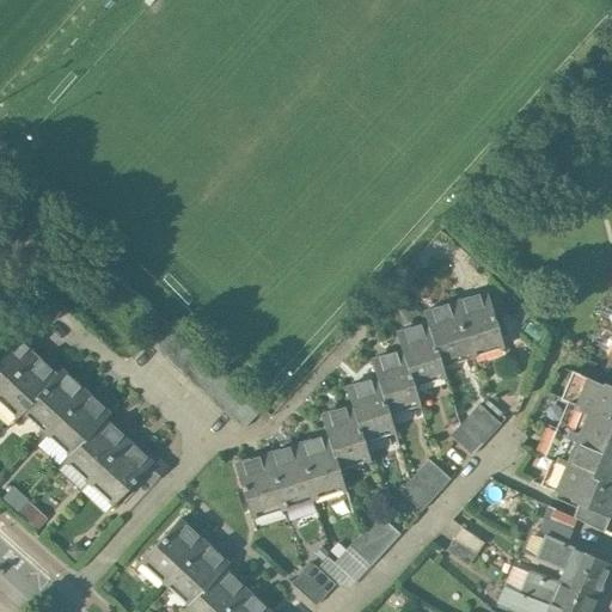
[(487,293),(456,303),(470,349),(501,340),(487,293)]
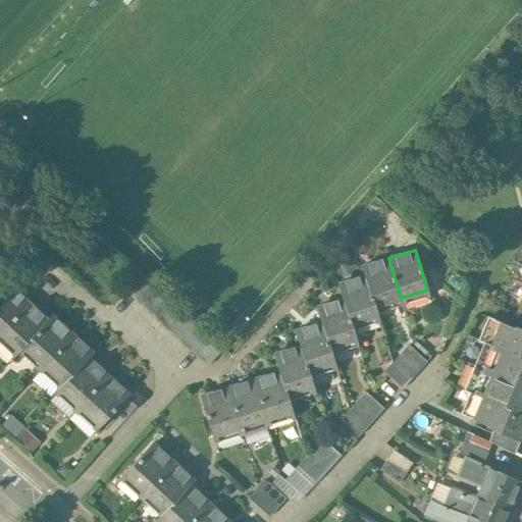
[(388,258),(362,266),(364,275),(374,306),(401,298),(388,258)]
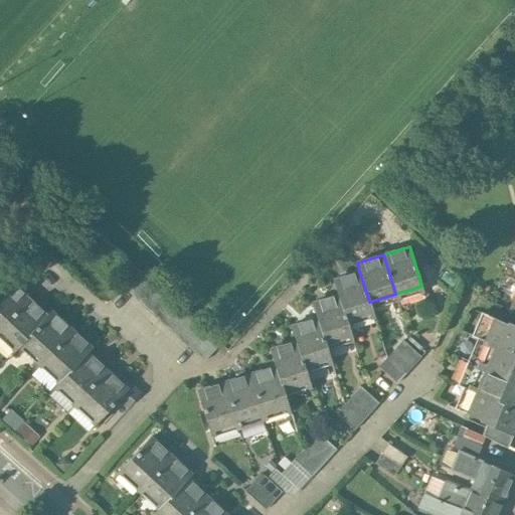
[(359,272),(334,280),(338,295),(346,319),(372,311),(369,302),(359,272)]
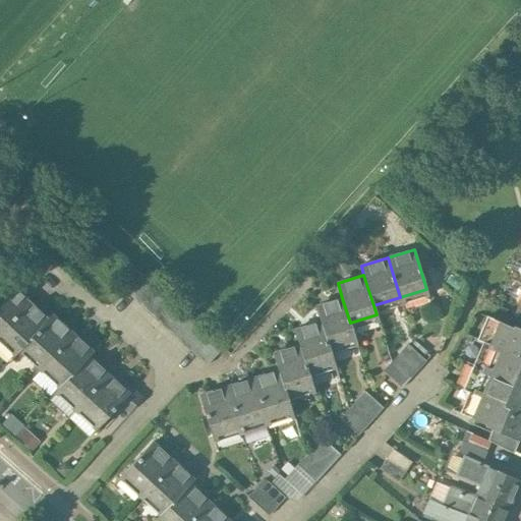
[(6,281),(0,287),(0,330),(27,300),(6,281)]
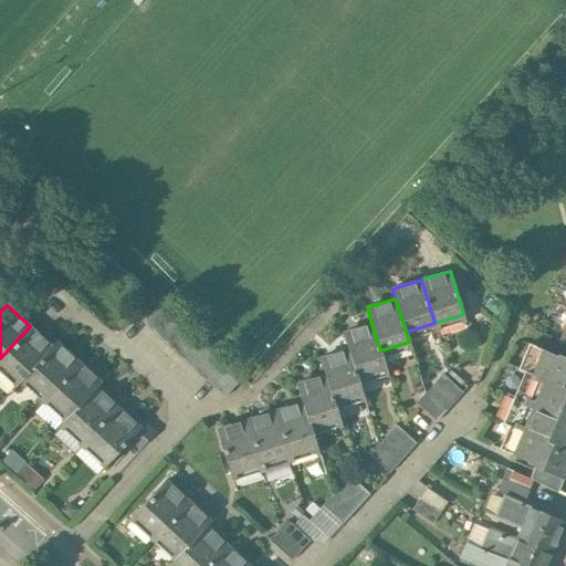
[(175,314),(156,334),(166,343),(184,323),(175,314)]
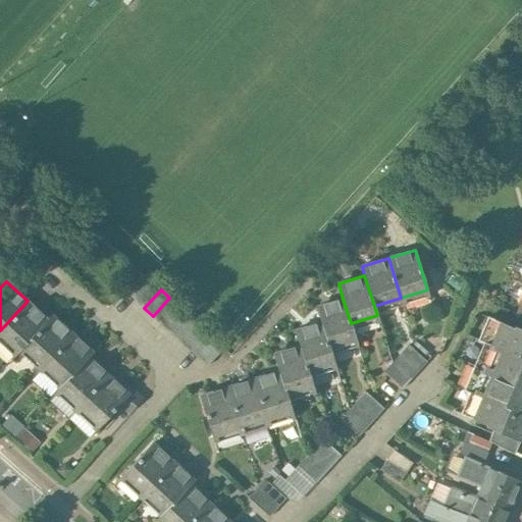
[(178,306),(169,298),(153,316),(162,324),(178,306)]
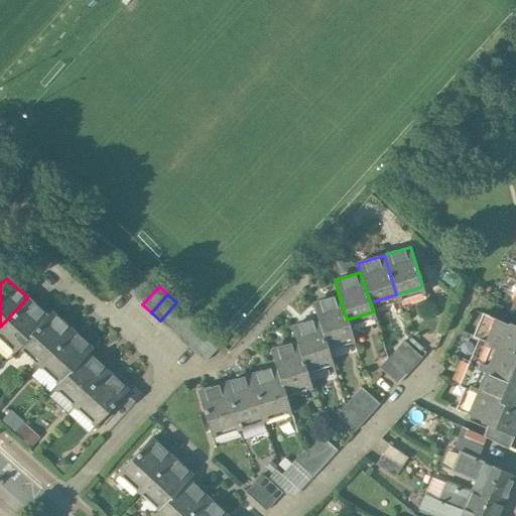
[(339,295),(312,303),(317,318),(326,344),(352,336),(347,319),(339,295)]
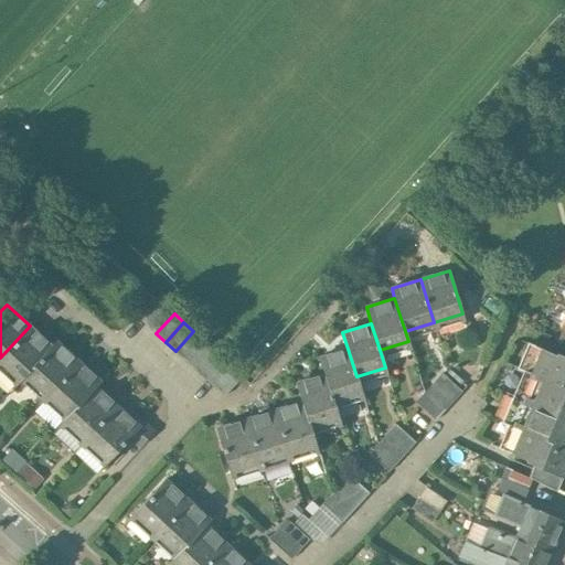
[(30,326),(0,358),(0,363),(19,382),(24,376),(52,347),(30,326)]
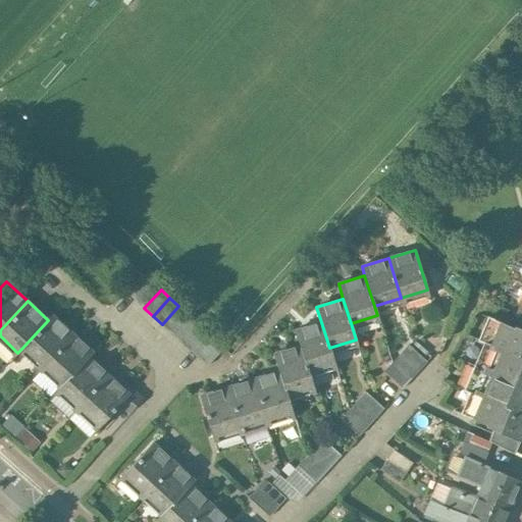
[(178,306),(162,324),(171,332),(188,314),(178,306)]
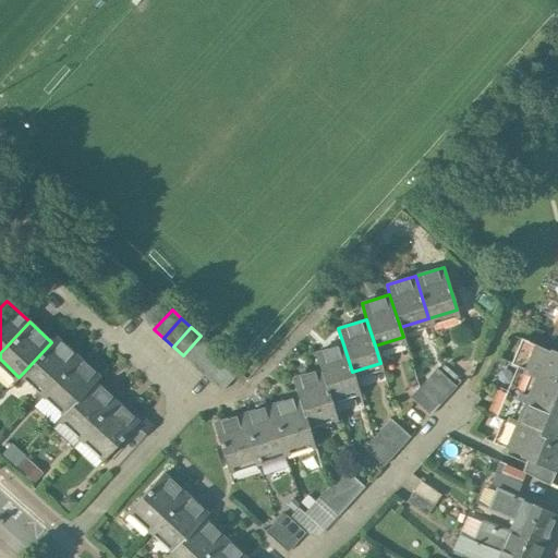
[(201,336),(183,355),(193,364),(210,346),(201,336)]
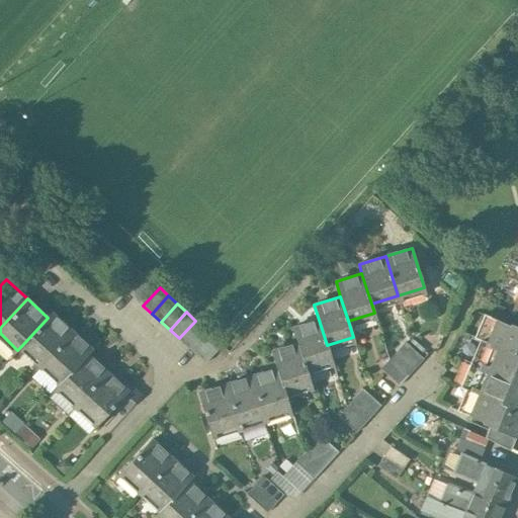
[(71,332),(51,314),(48,318),(22,345),(41,363),(71,332)]
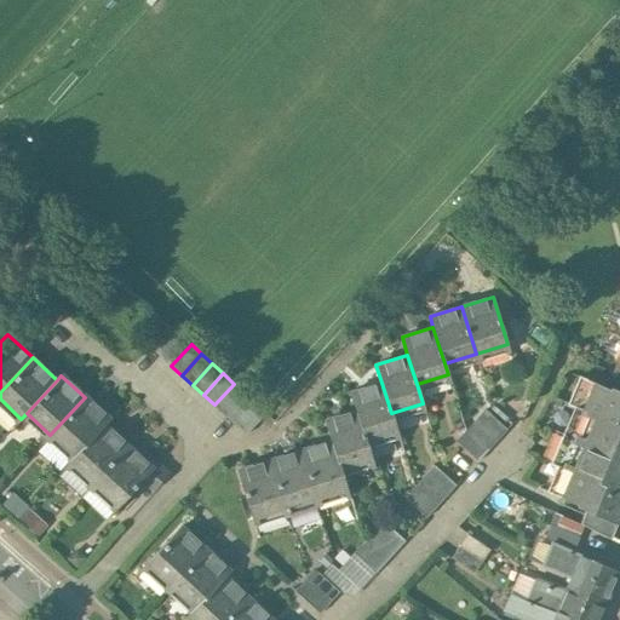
[(619,390),(619,394),(580,377),(568,405),(575,407),(563,435),(619,458),(619,390)]
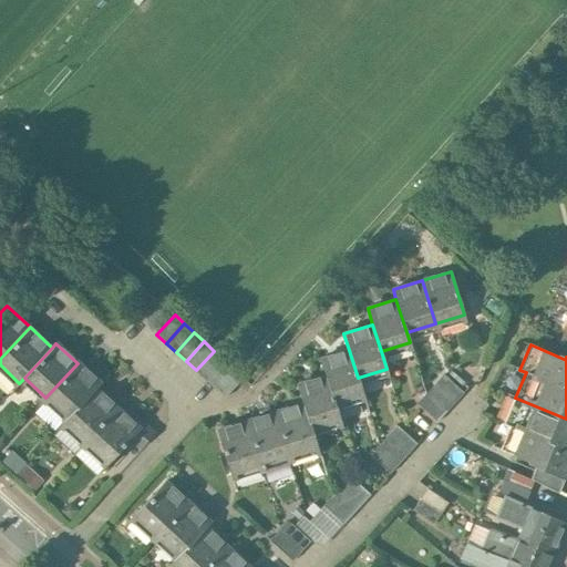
[(349,350),(320,359),(326,375),(334,402),(363,393),(358,378),(349,350)]
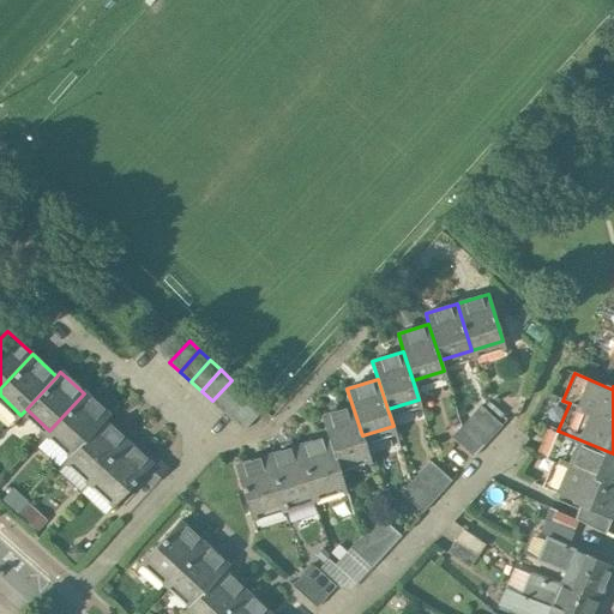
[(232,380),(212,401),(223,410),(242,390),(232,380)]
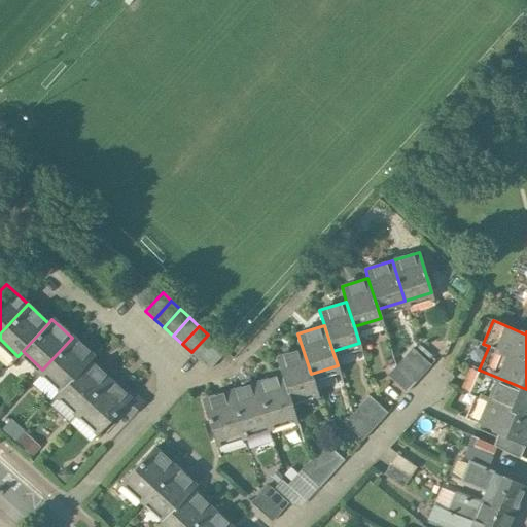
[(208,335),(191,352),(201,361),(217,343),(208,335)]
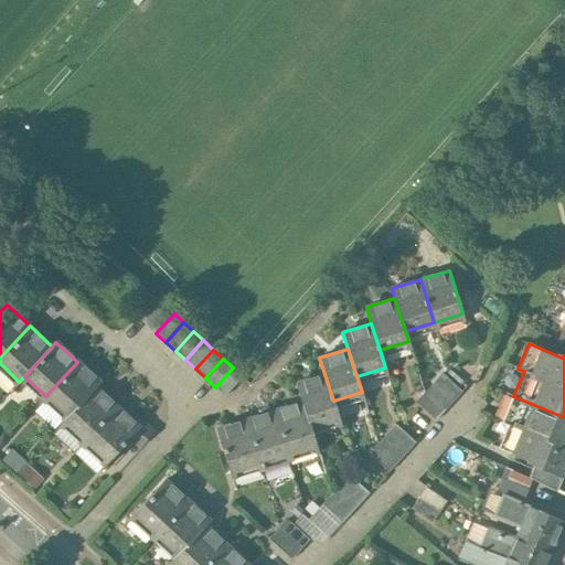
[(77,362),(45,396),(67,416),(96,386),(99,382),(77,362)]
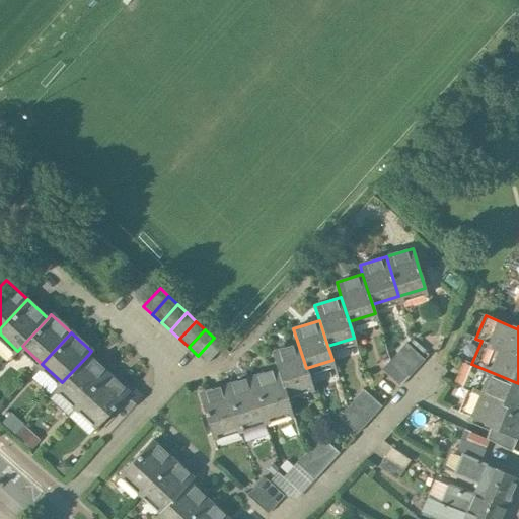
[(214,338),(198,356),(206,364),(223,346),(214,338)]
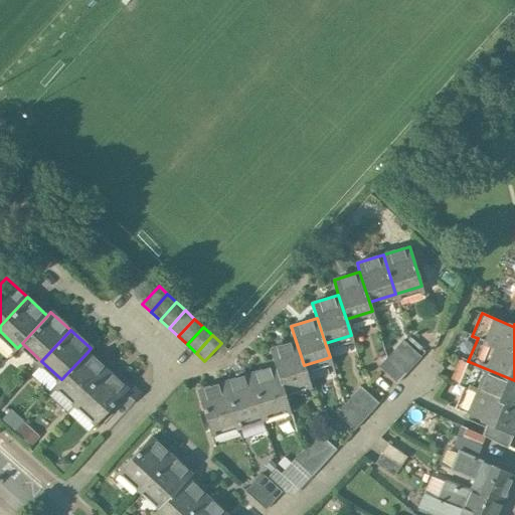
[(420,357),(403,340),(395,349),(412,365),(420,357)]
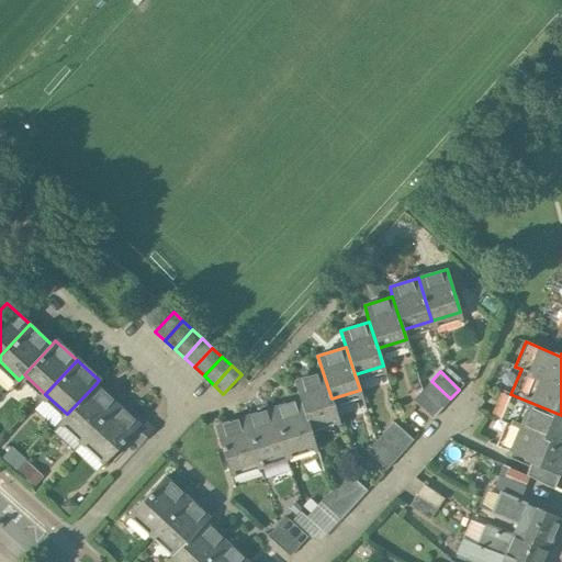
[(323,372),(294,381),(300,397),(308,424),(336,415),(332,398),(323,372)]
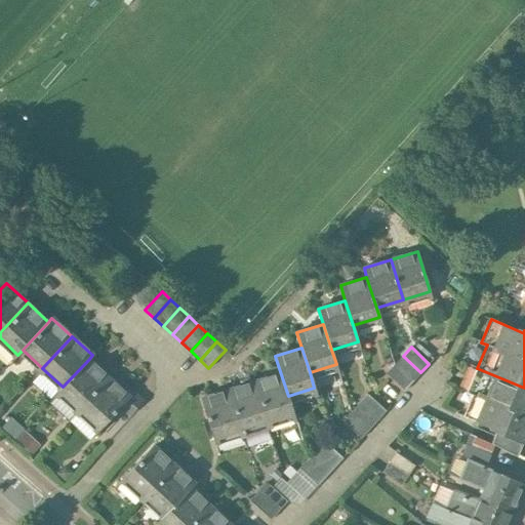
[(420,372),(403,356),(395,365),(412,381),(420,372)]
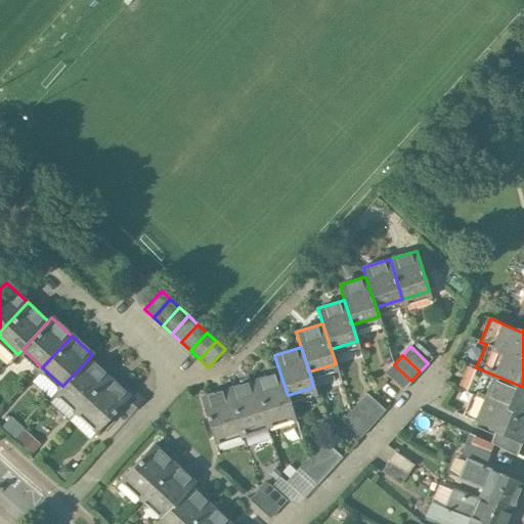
[(62,386),(59,390),(80,408),(108,377),(89,358),(62,386)]
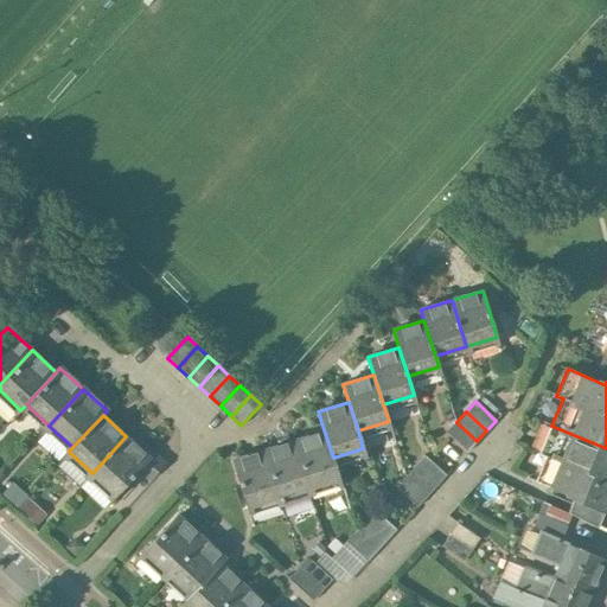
[(477,441),(457,422),(447,433),(467,452),(477,441)]
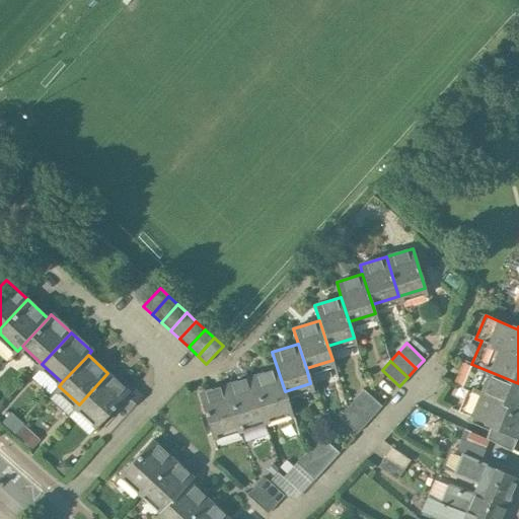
[(518,383),(471,364),(461,388),(467,390),(458,412),(491,426),(491,428),(517,439),(518,433),(518,383)]
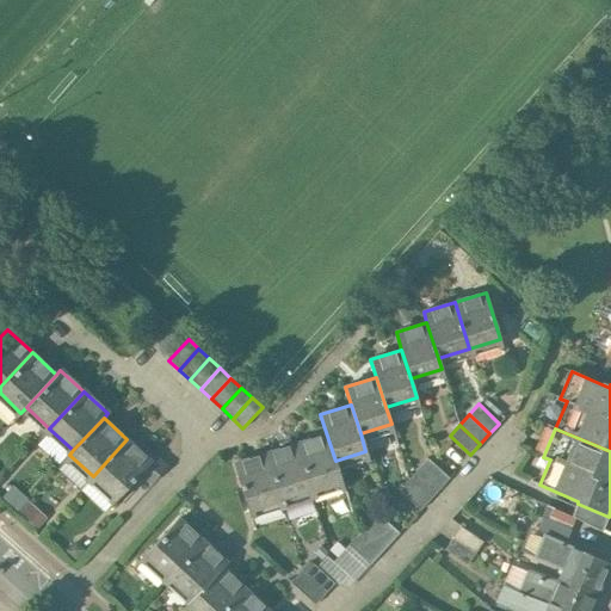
[(326,432),(295,442),(310,489),(341,480),(335,461),(326,432)]
